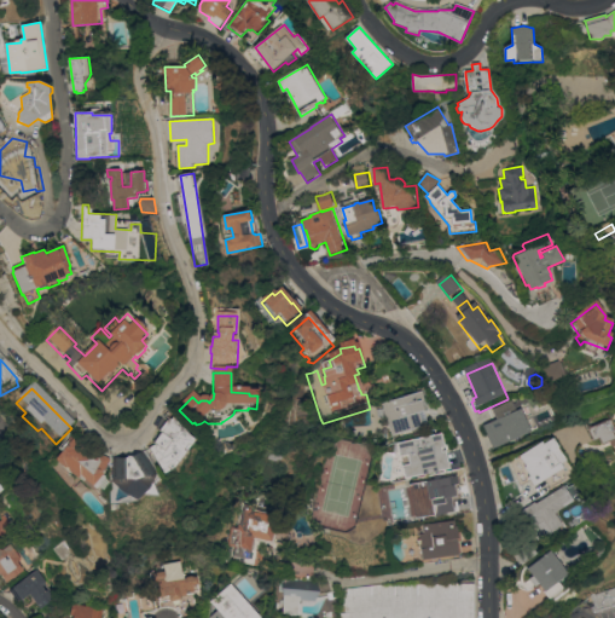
[(383,403),(425,391),(428,398),(427,398),(429,410),(425,411),(429,425),(393,435),(383,403)]
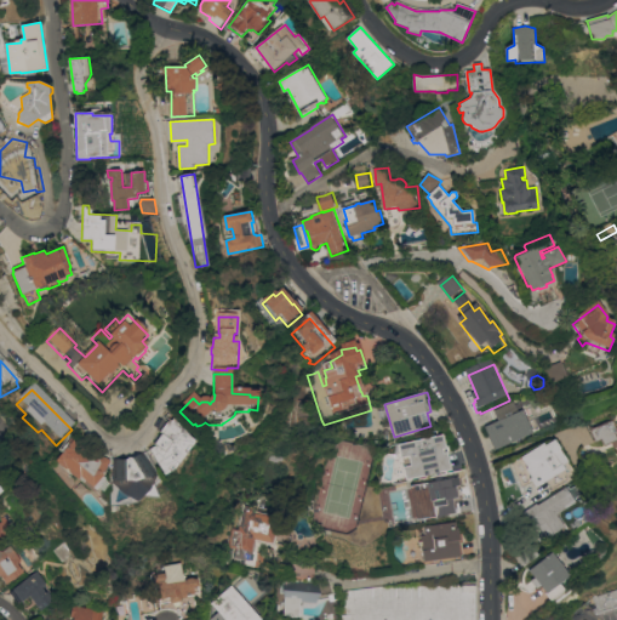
[(497,455),(487,432),(501,426),(496,415),(516,407),(520,416),(525,415),(536,438),(497,455)]
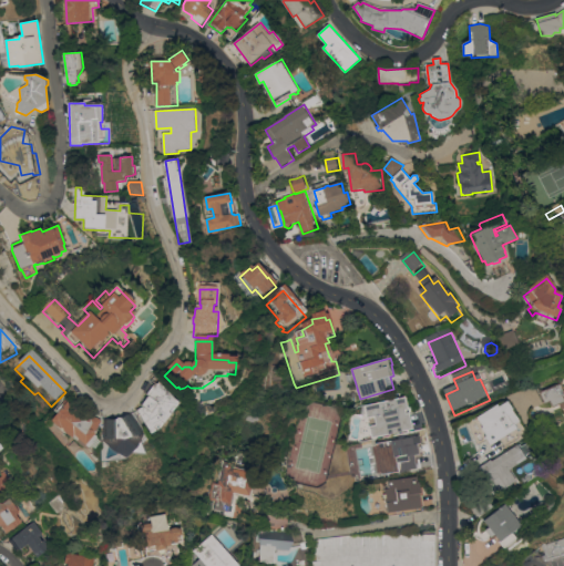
[(277,388),(270,388),(270,374),(282,374),(282,387),(282,388),(277,388)]
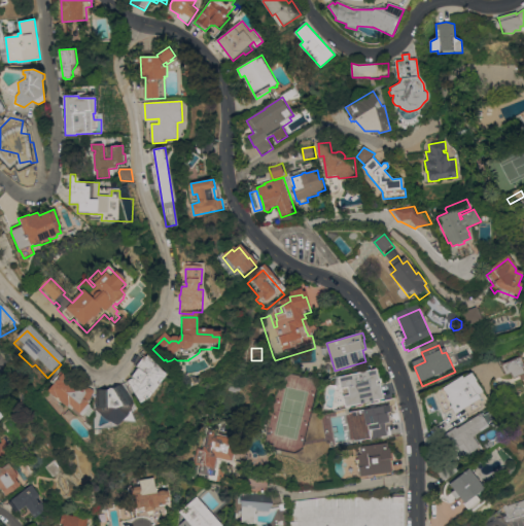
[(523,382),(522,383),(520,378),(514,381),(512,376),(507,378),(501,366),(510,363),(510,364),(522,358),(523,361),(523,382)]
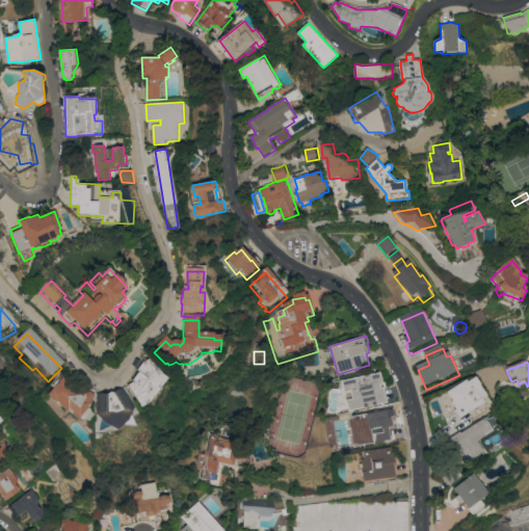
[(133,387),(131,386),(138,376),(136,375),(143,366),(146,367),(148,363),(163,378),(167,382),(150,406),(141,412),(128,389),(133,387)]
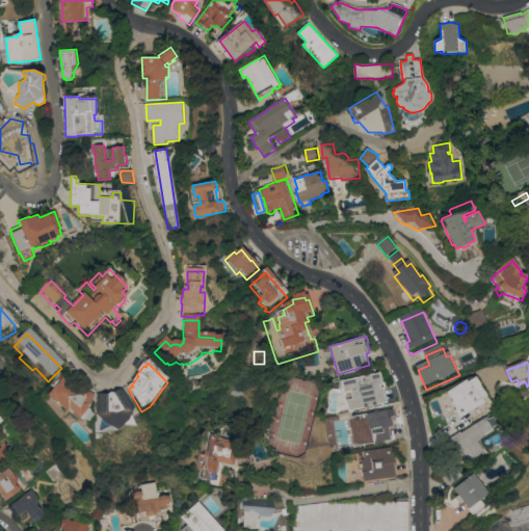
[(381,372),(384,383),(380,385),(381,388),(385,388),(388,402),(349,410),(343,381),(381,372)]
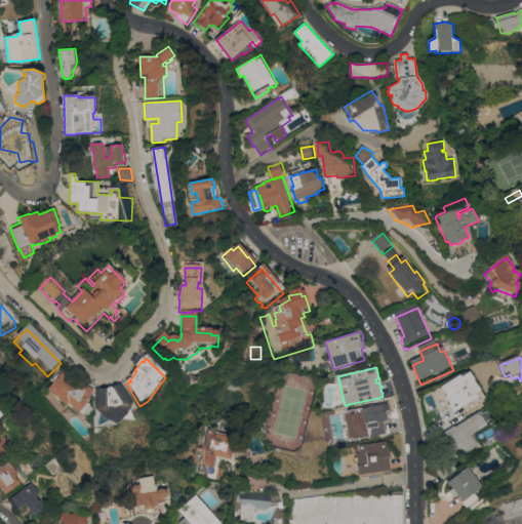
[(67,403),(66,404),(55,397),(50,394),(46,389),(51,383),(49,379),(58,368),(82,388),(84,385),(92,389),(86,401),(92,409),(87,416),(82,412),(81,414),(67,403)]
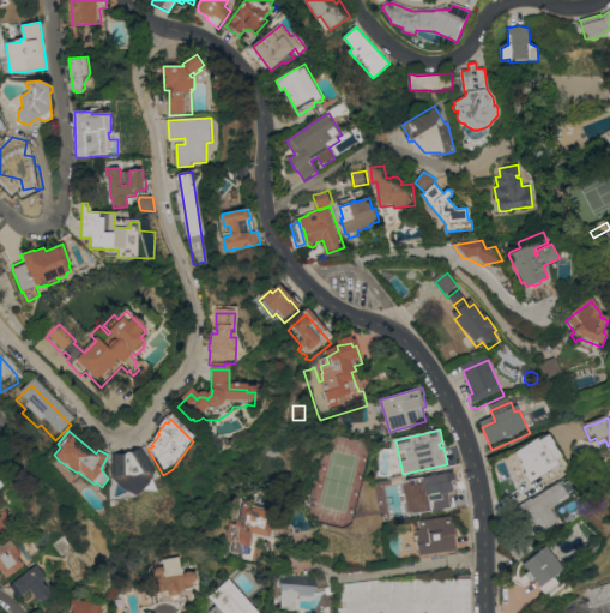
[(568,466),(560,472),(562,475),(548,484),(542,474),(538,476),(531,481),(529,476),(520,481),(509,455),(520,451),(538,440),(541,443),(550,437),(568,466)]
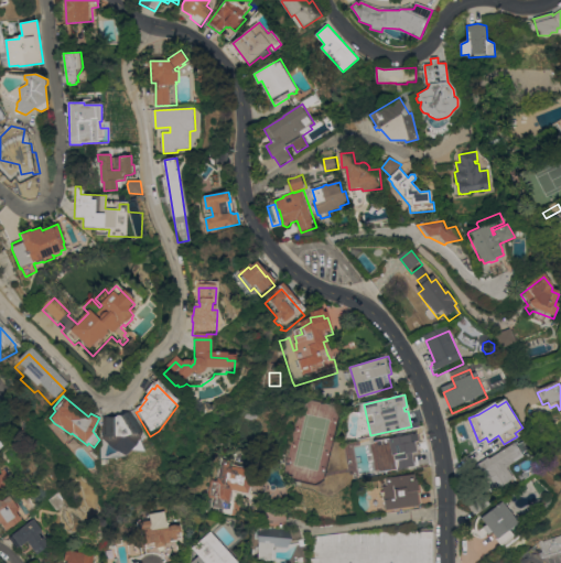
[(141,429),(142,432),(139,439),(146,452),(129,451),(125,455),(103,439),(103,417),(117,415),(130,410),(130,411),(141,429)]
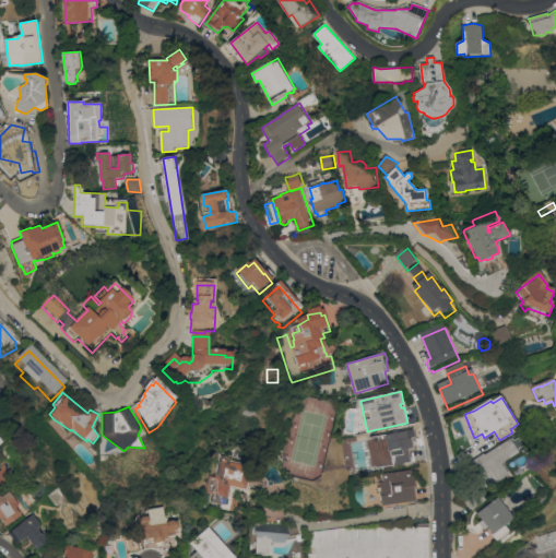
[(383,467),(378,437),(415,430),(416,440),(414,440),(414,443),(417,443),(418,450),(415,451),(416,462),(383,467)]
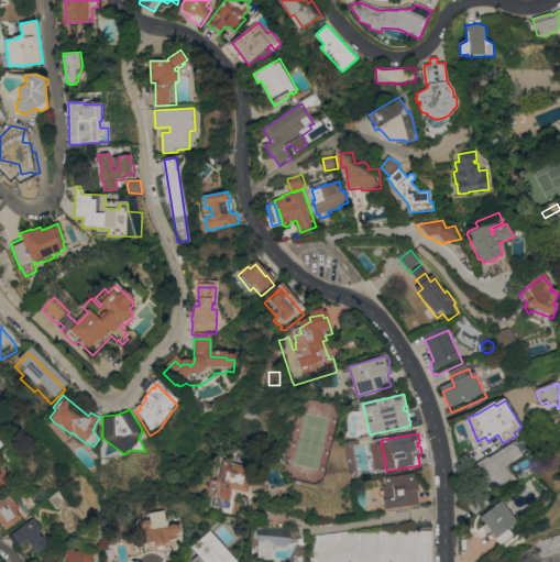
[(70,441),(74,438),(79,443),(76,447),(70,441)]
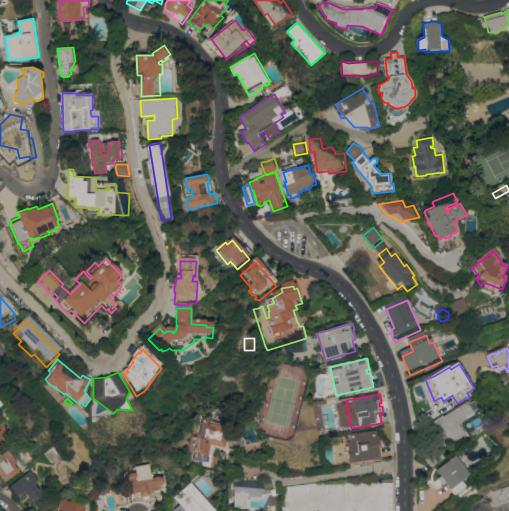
[(445,448),(431,425),(466,402),(473,414),(467,418),(468,419),(460,424),(466,434),(445,448)]
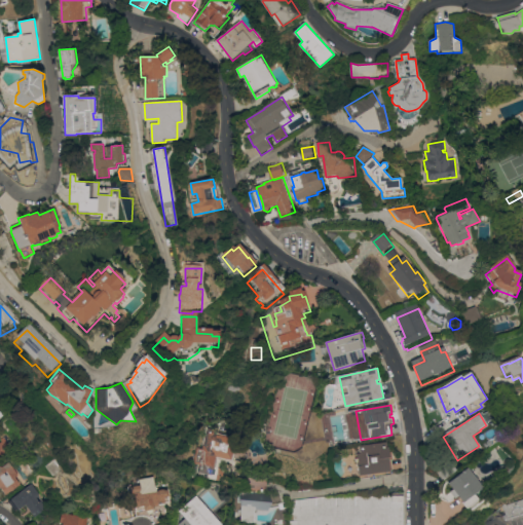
[(226,455),(222,454),(221,457),(217,456),(217,459),(219,459),(217,467),(215,466),(214,470),(216,471),(215,475),(213,475),(213,476),(199,473),(201,465),(194,463),(198,448),(203,449),(204,445),(207,437),(208,437),(210,428),(217,430),(216,438),(221,439),(220,443),(228,445),(226,455)]
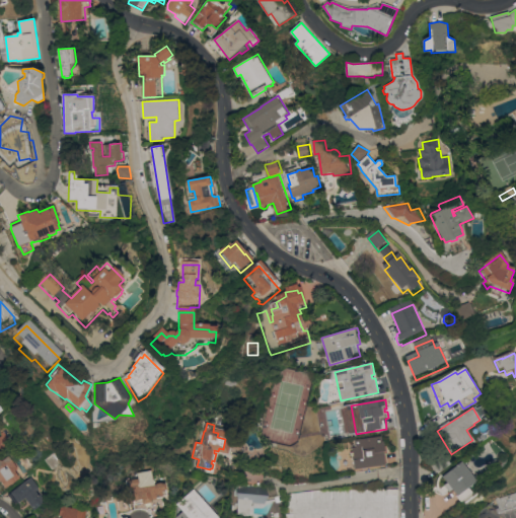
[(0,438),(4,436),(2,434),(8,430),(15,442),(0,451),(0,438)]
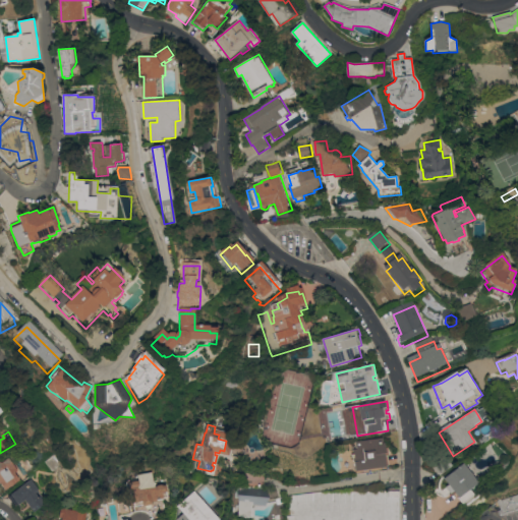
[(357,471),(354,450),(358,449),(357,442),(385,438),(385,443),(387,443),(388,447),(390,446),(391,455),(389,456),(390,465),(388,465),(388,467),(357,471)]
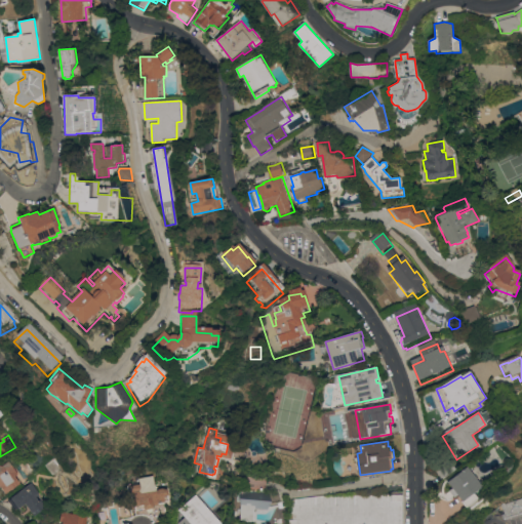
[(229,454),(231,445),(242,448),(240,457),(229,454)]
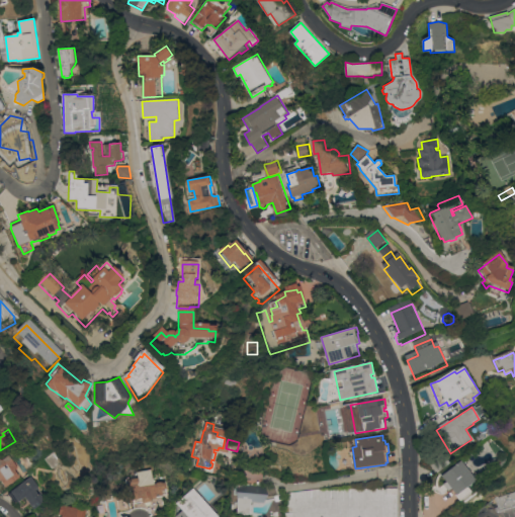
[(442,454),(450,462),(438,472),(431,464),(442,454)]
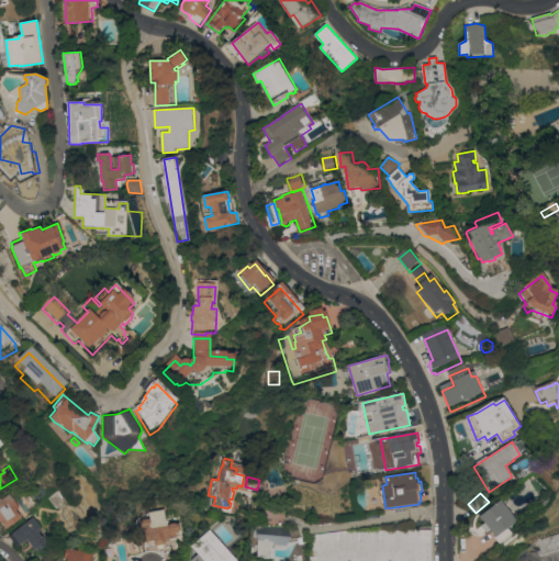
[(0,503),(12,495),(21,508),(18,509),(23,519),(7,530),(0,519),(0,503)]
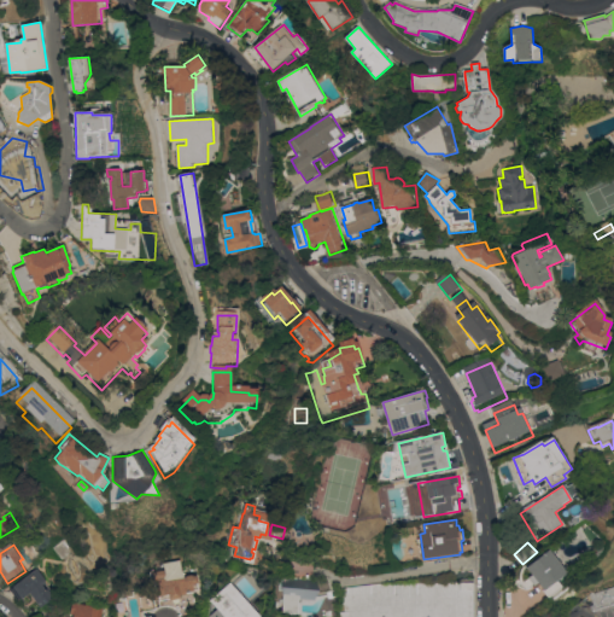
[(550,549),(561,564),(567,572),(557,581),(562,587),(549,598),(538,583),(534,587),(528,578),(532,575),(526,569),(550,549)]
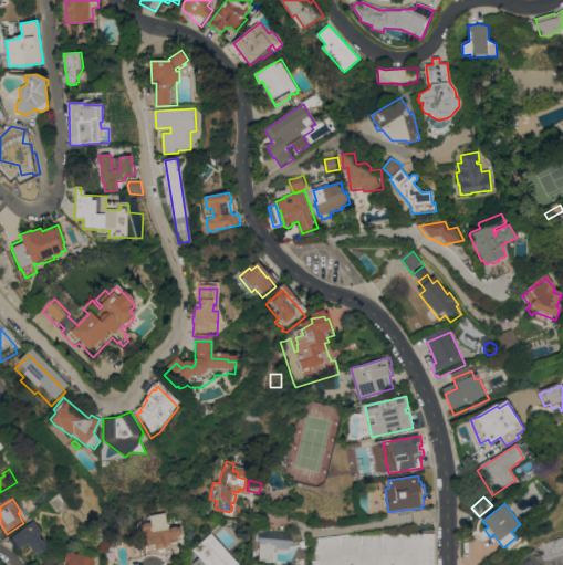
[(153,523),(150,516),(166,513),(168,523),(169,523),(170,530),(173,529),(174,527),(176,527),(179,527),(181,527),(184,541),(173,544),(175,552),(168,563),(166,560),(163,556),(158,555),(154,555),(150,555),(148,556),(142,525),(153,523)]
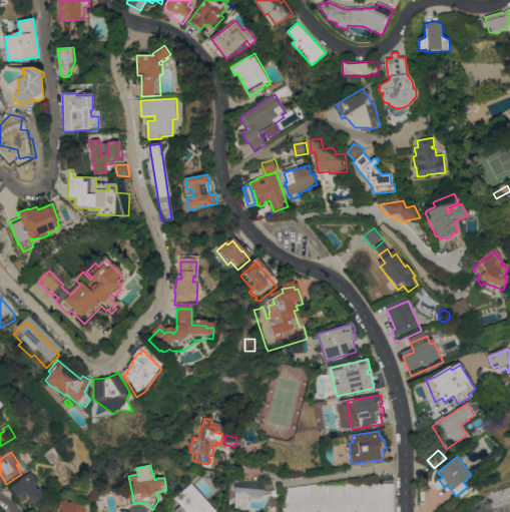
[(9,488),(32,472),(39,483),(37,484),(46,497),(34,505),(26,492),(16,499),(9,488)]
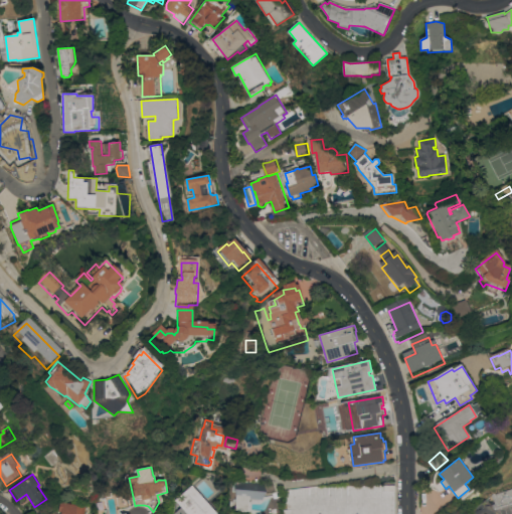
[(275,487),(279,499),(277,499),(275,499),(275,494),(265,495),(264,500),(250,499),(249,511),(236,510),(238,496),(236,495),(238,481),(261,483),(261,481),(273,482),(275,487)]
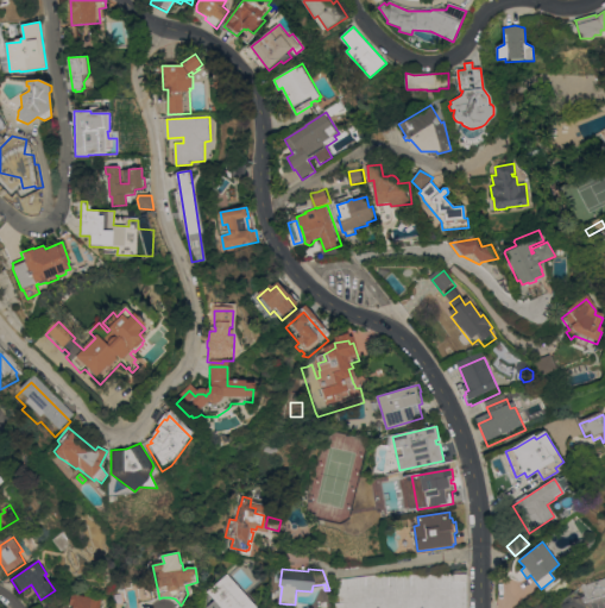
[(207,607),(215,601),(208,593),(228,575),(257,607),(207,607)]
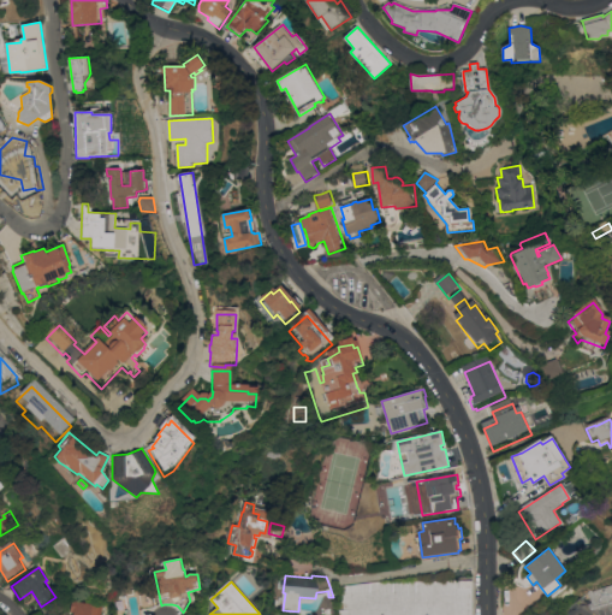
[(611,604),(594,610),(593,605),(598,603),(594,592),(611,585),(611,604)]
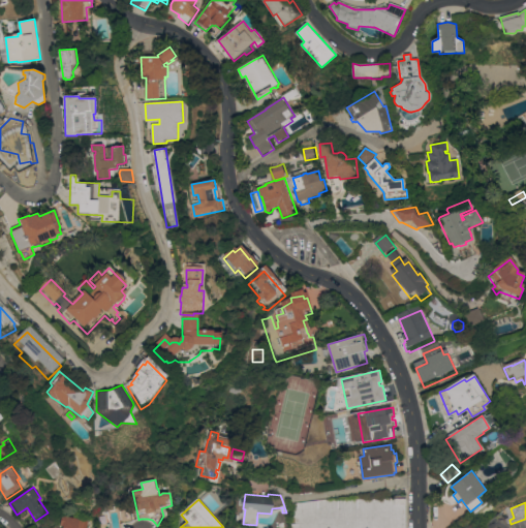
[(135,522),(124,524),(122,510),(125,509),(132,504),(135,522)]
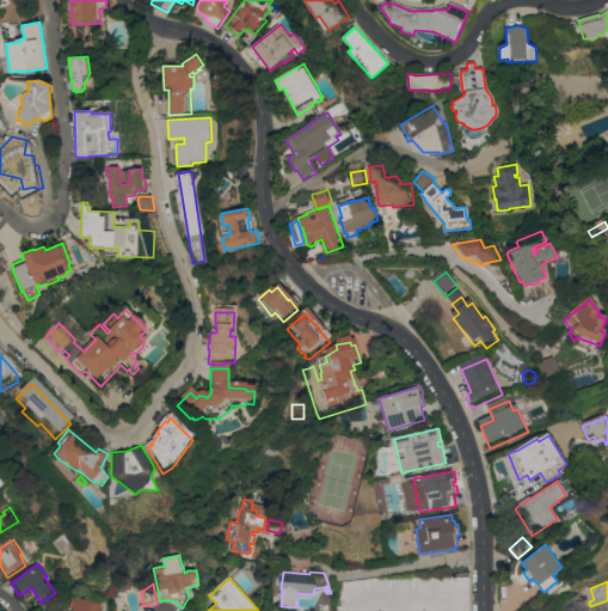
[(103,603),(100,610),(73,610),(74,609),(71,609),(73,597),(103,603)]
